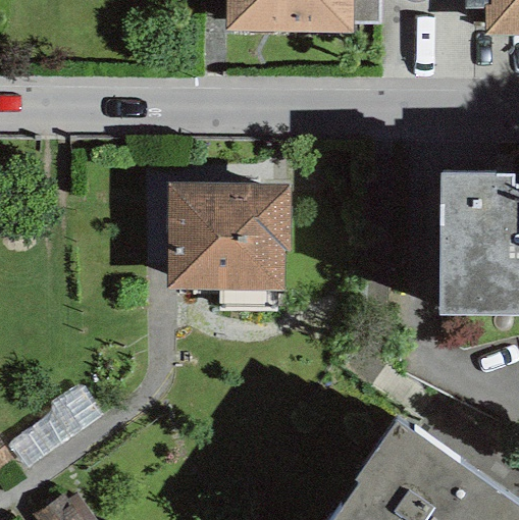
[(227,0),(228,22),(353,22),(353,0),(227,0)]
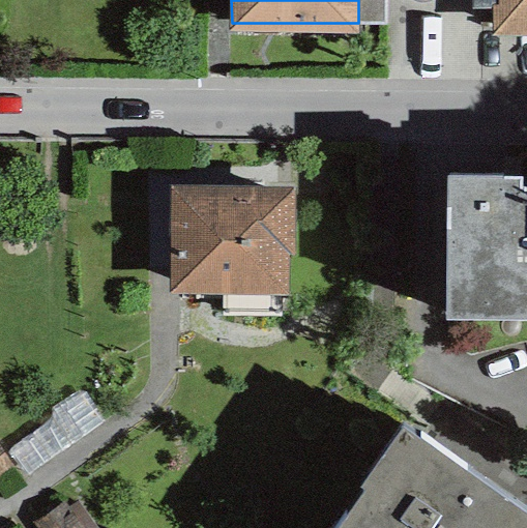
[(474,0),(475,23),(495,23),(495,29),(526,29),(526,0),(474,0)]
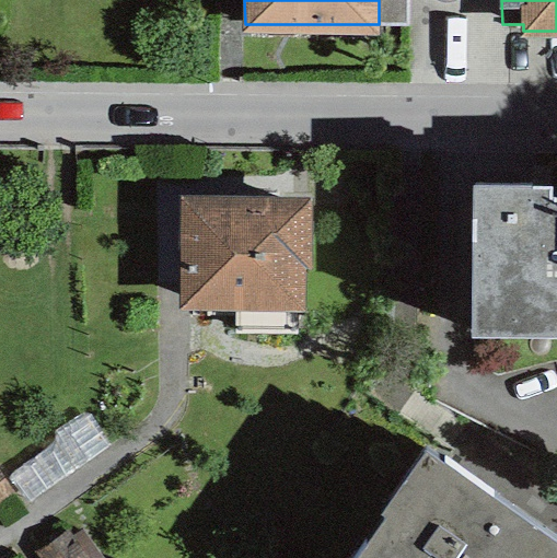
[(556,185),(473,185),(472,338),(556,338),(556,185)]
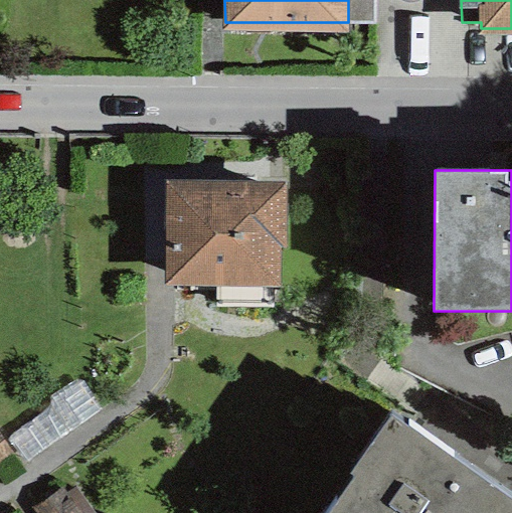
[(290,181),(166,180),(165,284),(281,285),(281,247),(289,247),(290,181)]
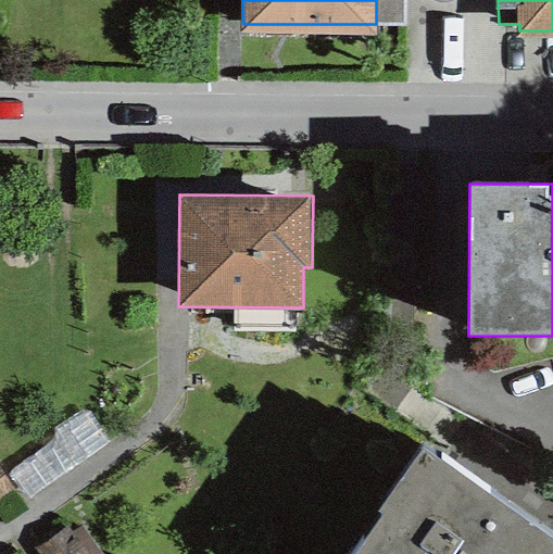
[(531,553),(552,525),(552,520),(422,429),(380,490),(387,493),(343,553),(531,553)]
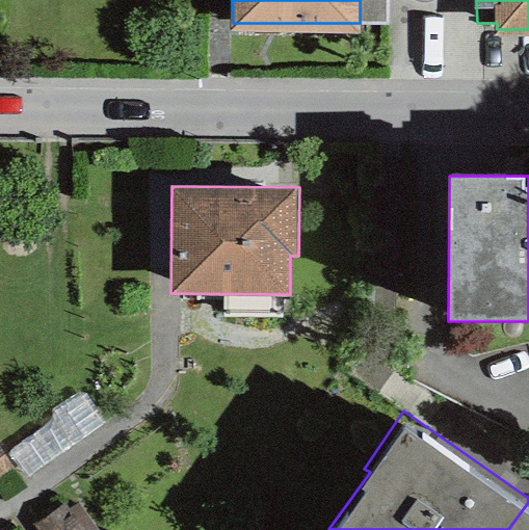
[(528,502),(508,529),(528,529),(528,502)]
